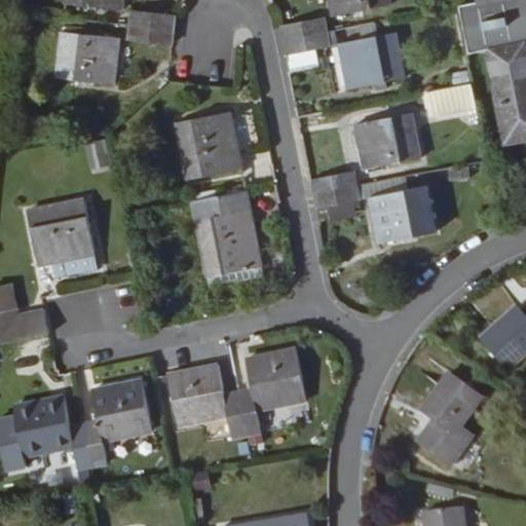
[(63,0),(63,4),(120,10),(120,0),(63,0)]
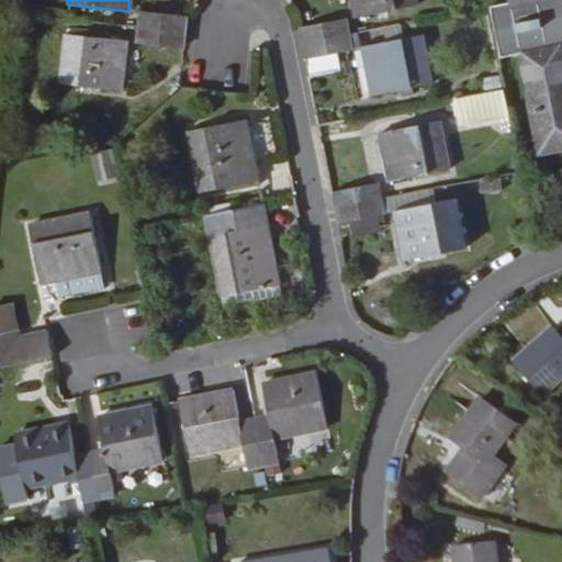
[(356,0),(360,17),(419,6),(418,0),(356,0)]
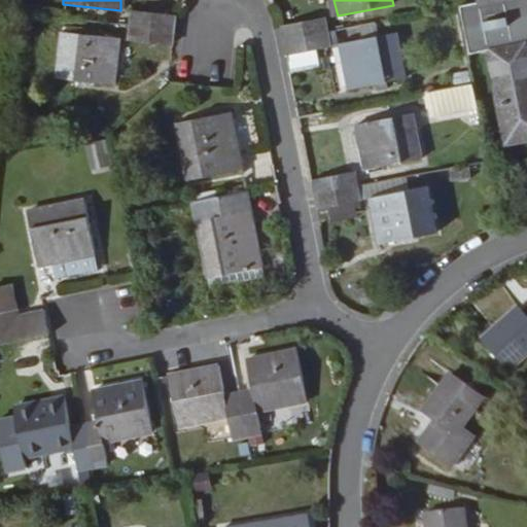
[(526,14),(524,0),(468,0),(470,7),(451,11),(460,58),(481,55),(499,146),(526,140),(526,14)]
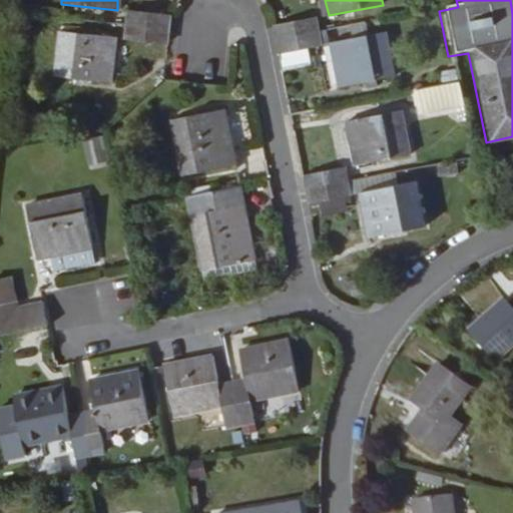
[(165,29),(167,15),(127,10),(126,25),(165,29)]
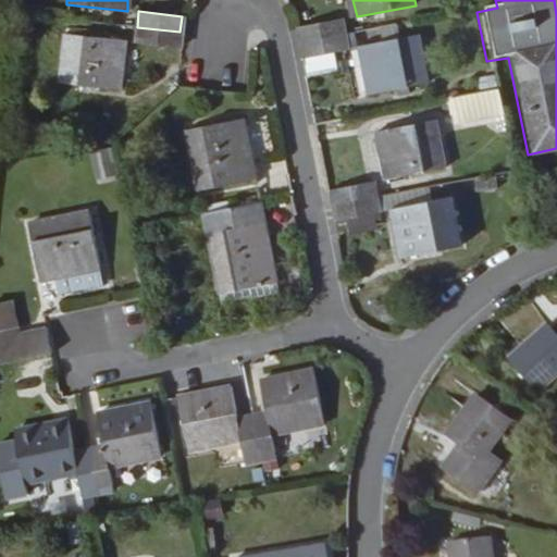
[(348,34),(346,21),(304,28),(307,42),(348,34)]
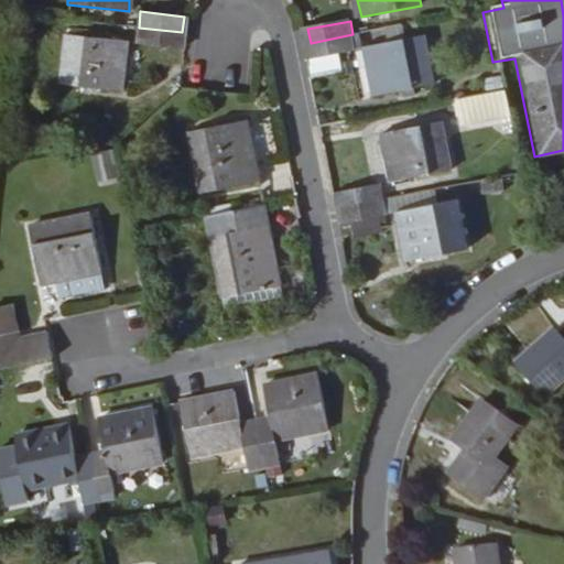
[(181,49),(182,32),(139,28),(137,43),(181,49)]
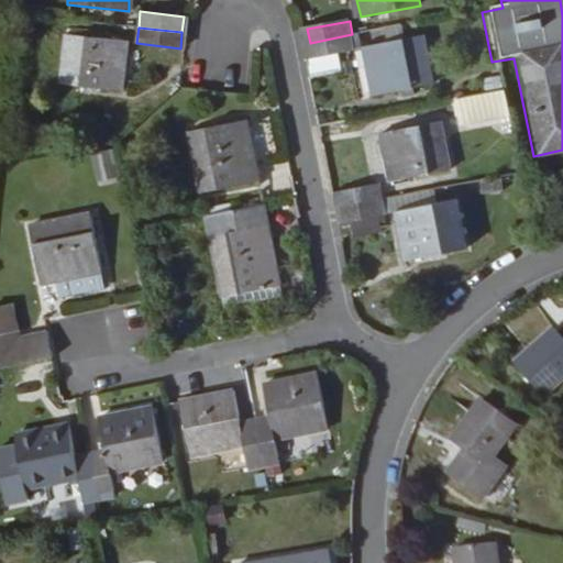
[(355,51),(352,34),(310,43),(312,58),(355,51)]
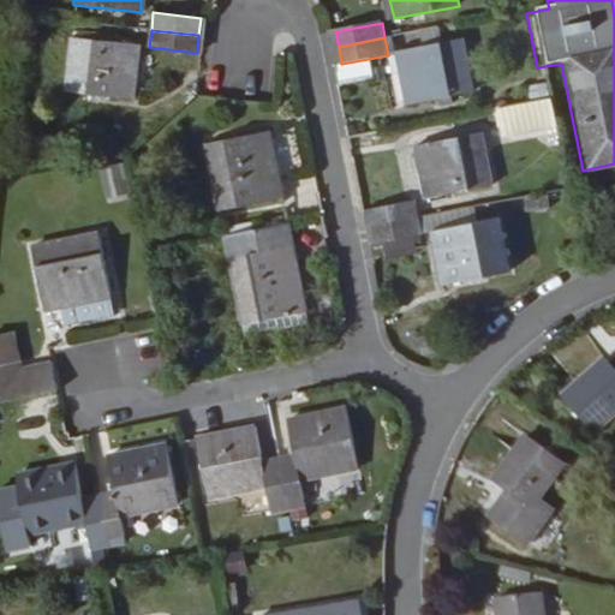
[(71,39),(64,93),(131,100),(137,47),(71,39)]
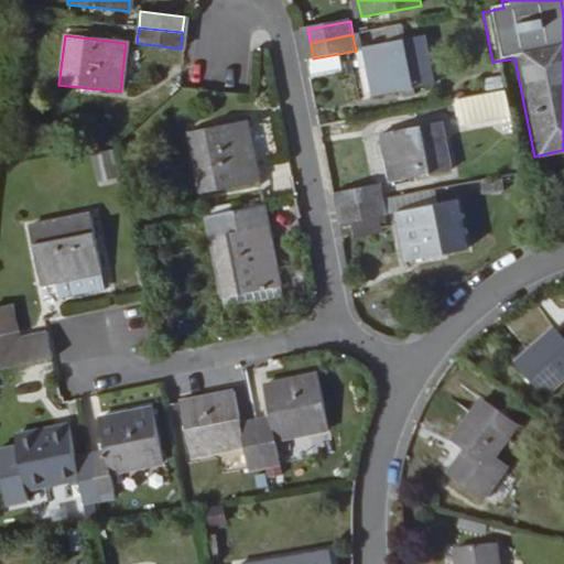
[(368,50),(377,96),(436,85),(427,38),(368,50)]
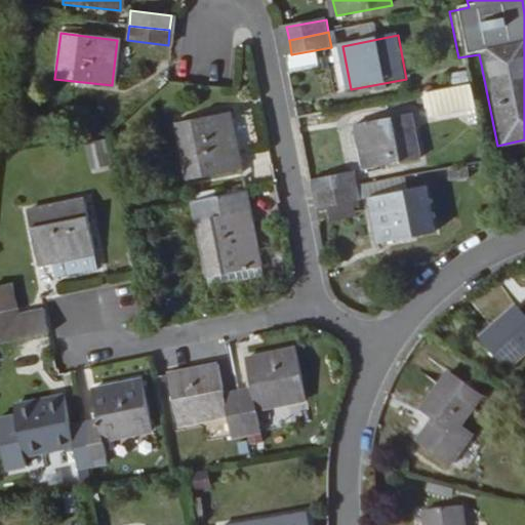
[(469,111),(463,85),(425,93),(430,119),(469,111)]
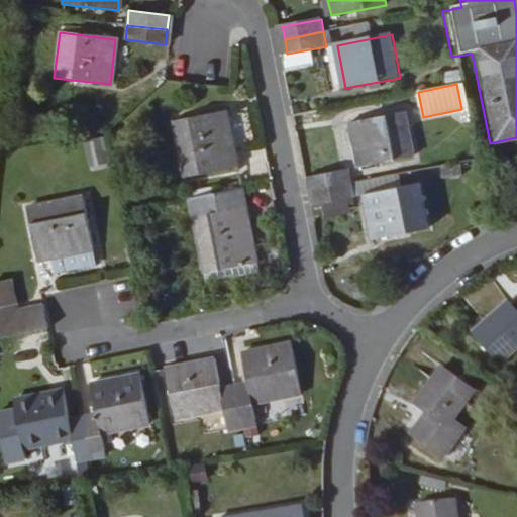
[(173,122),(183,179),(237,169),(226,111),(173,122)]
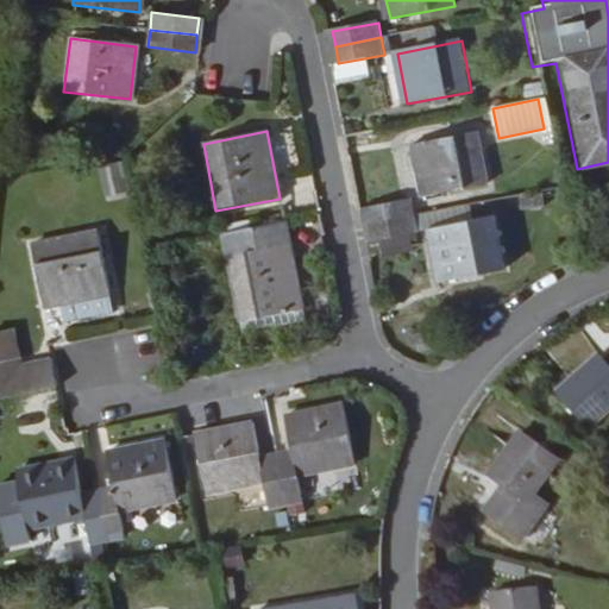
[(479,132),(415,145),(425,196),(489,184),(479,132)]
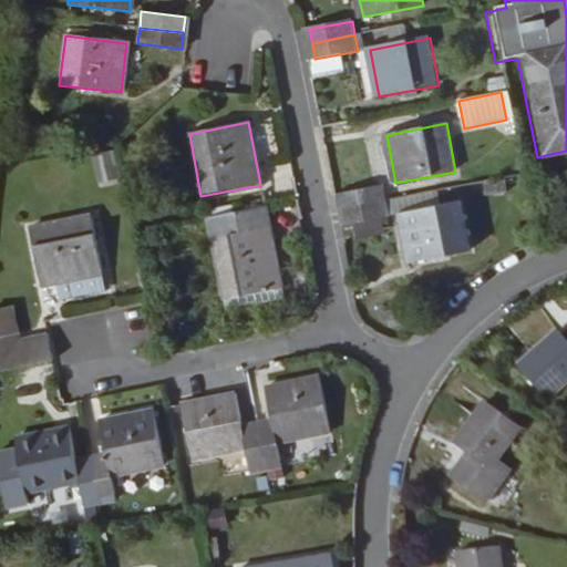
[(91,153),(98,179),(121,174),(114,147),(91,153)]
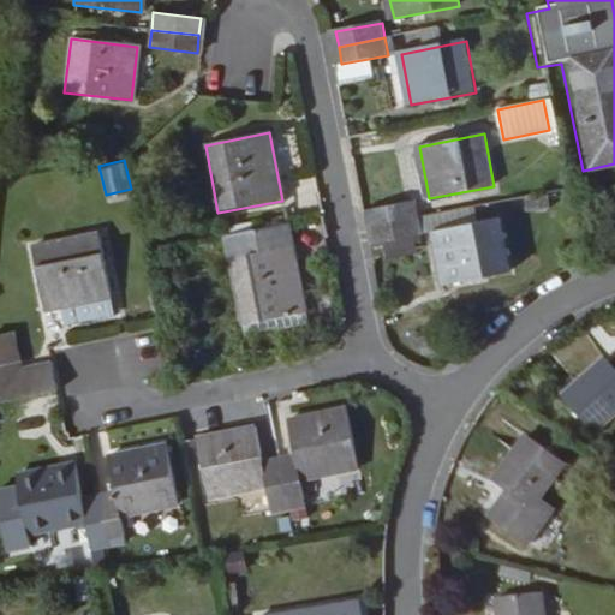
[(421,218),(417,201),(371,210),(374,227),(421,218)]
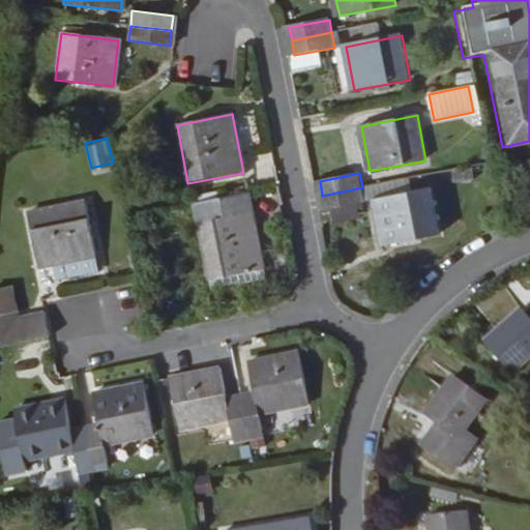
[(325,211),(365,203),(362,187),(322,196),(325,211)]
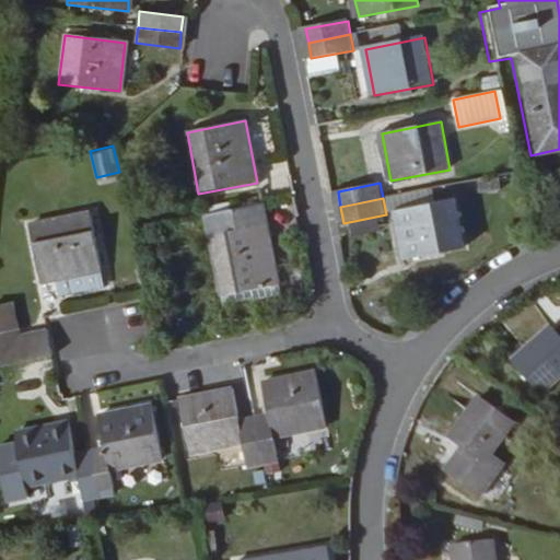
[(456,200),(397,212),(407,258),(466,247),(456,200)]
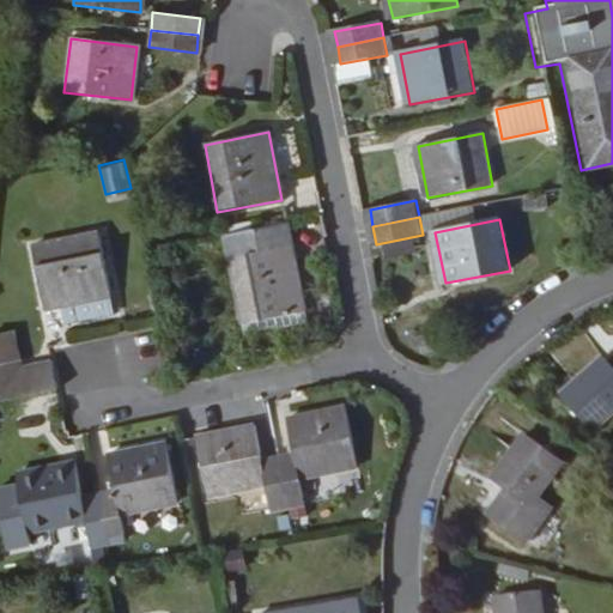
[(111,284),(98,222),(34,236),(47,297),(62,295),(111,284)]
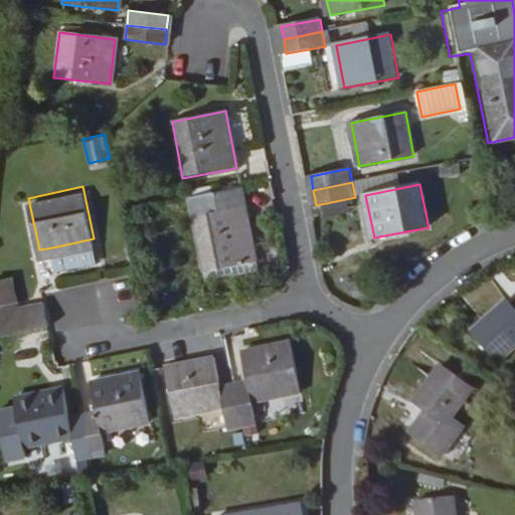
[(255,262),(240,186),(187,197),(202,272),(255,262)]
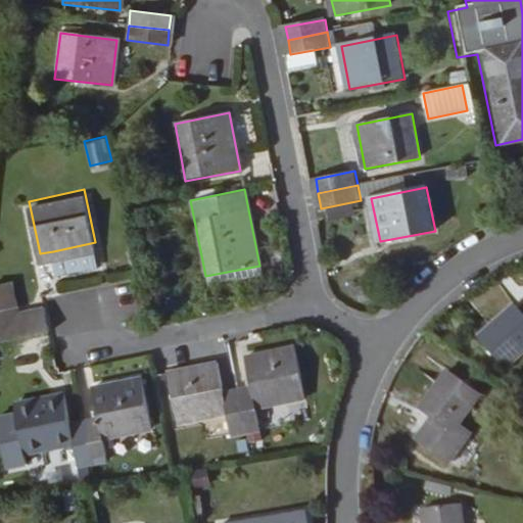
[(98,257),(95,242),(53,251),(56,266),(98,257)]
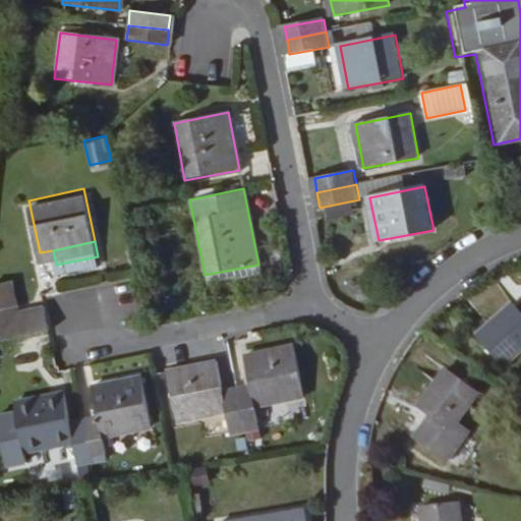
[(207,287),(261,276),(258,265),(205,275),(207,287)]
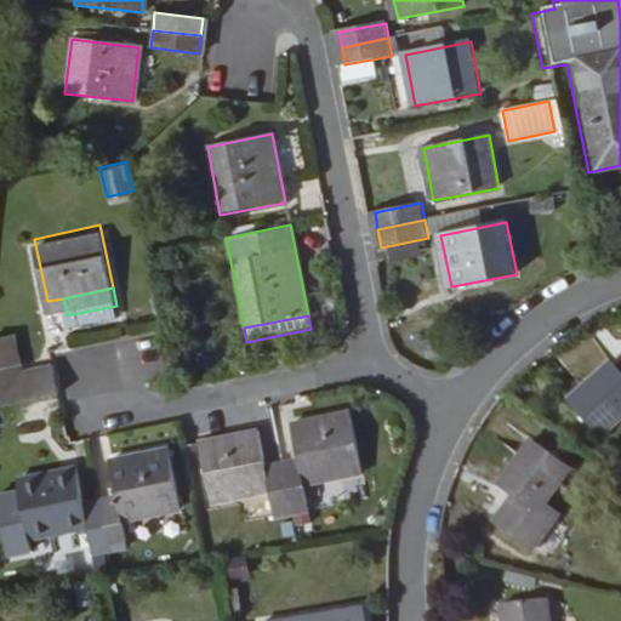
[(574,400),(607,437),(620,423),(620,369),(616,363),(574,400)]
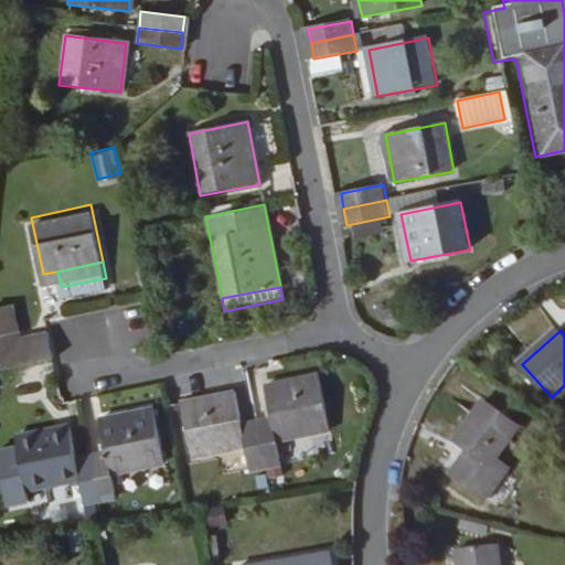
[(50,341),(49,334),(14,340),(16,348),(50,341)]
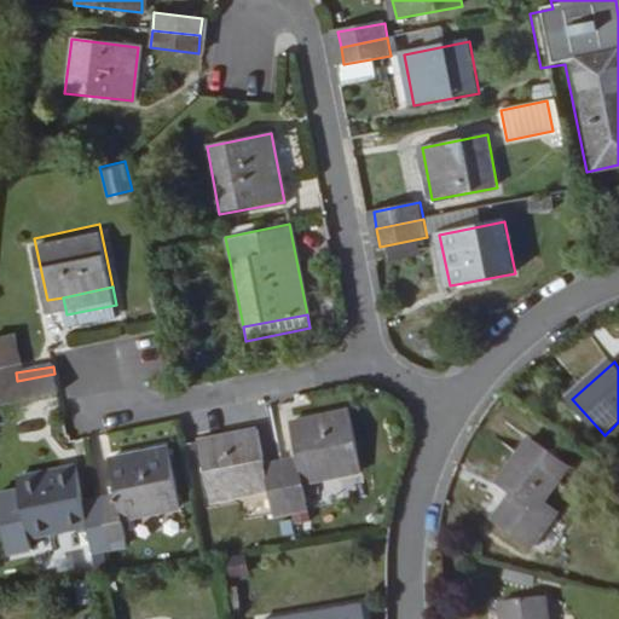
[(0,409),(59,397),(55,374),(17,381),(16,372),(15,369),(0,371),(0,409)]
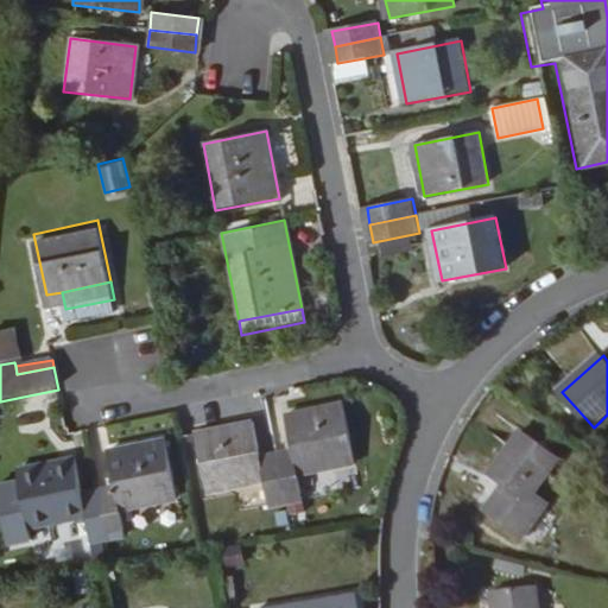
[(356,466),(346,407),(286,418),(293,454),(277,457),(286,506),(304,502),(299,476),(356,466)]
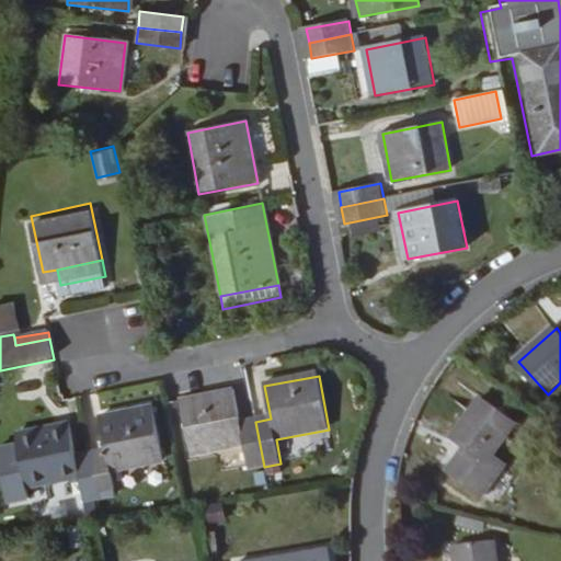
[(242,424),(236,392),(182,403),(193,457),(247,446),(251,469),(264,467),(255,422),(242,424)]
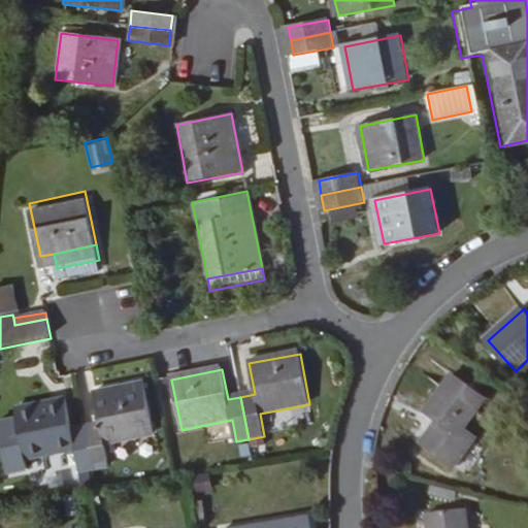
[(423,448),(454,472),(479,438),(468,430),(488,402),(454,376),(425,415),(438,426),(423,448)]
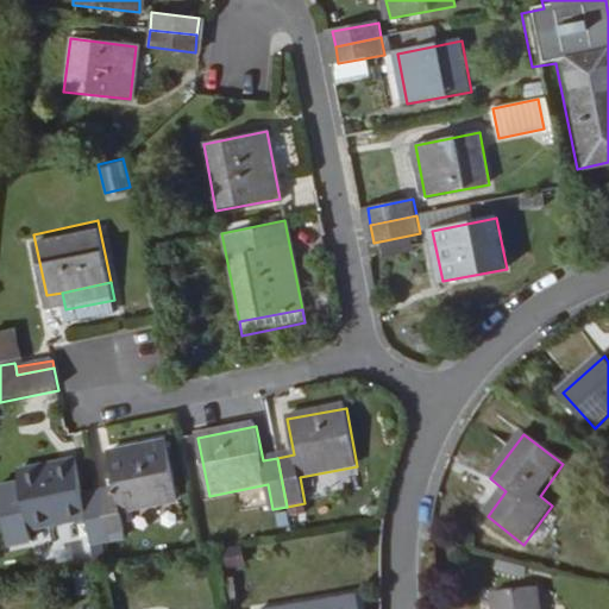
[(177,503),(167,444),(108,454),(114,490),(99,494),(108,541),(125,539),(120,513),(177,503)]
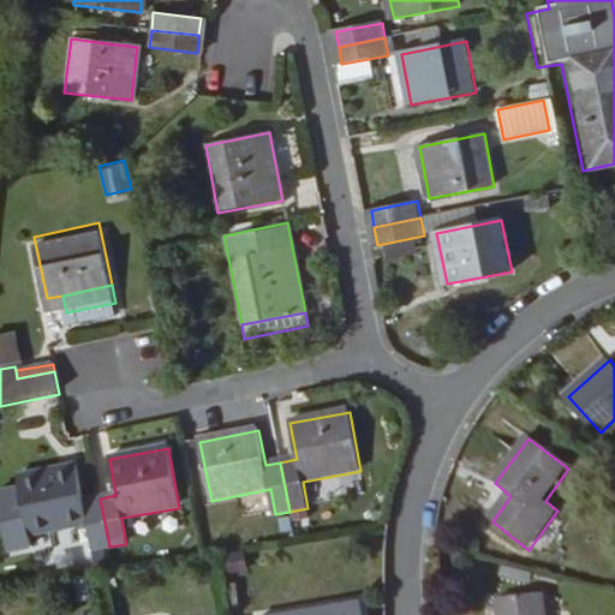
[(84,501),(77,465),(18,477),(21,488),(0,491),(0,506),(9,553),(33,548),(30,536),(89,525),(93,550),(109,547),(100,499),(84,501)]
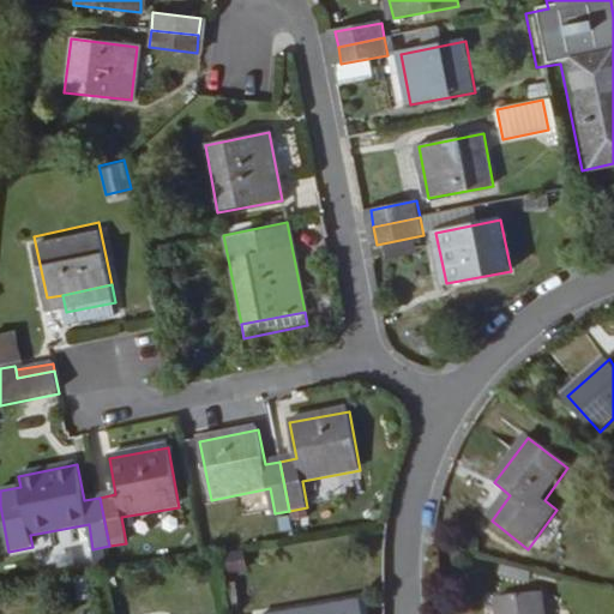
[(545,613),(543,597),(497,602),(497,613),(545,613)]
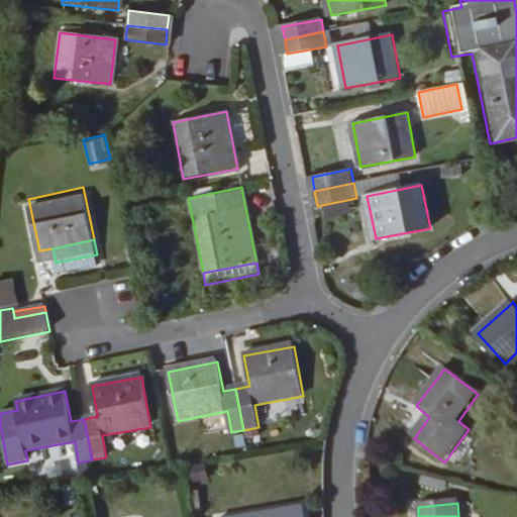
[(304,516),(303,505),(225,516),(304,516)]
